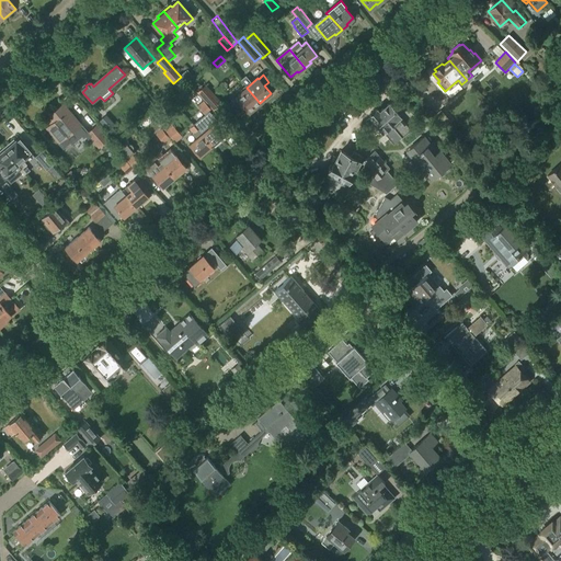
[(213,111),(221,103),(205,84),(197,92),(213,111)]
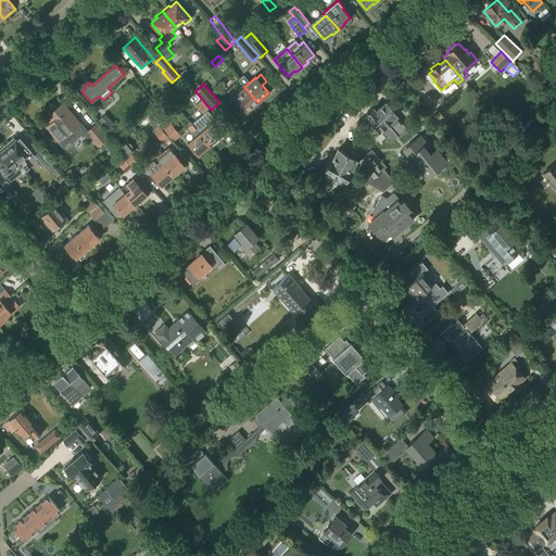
[(247,111),(257,102),(244,87),(234,96),(235,97),(229,101),(239,114),(244,109),(247,111)]
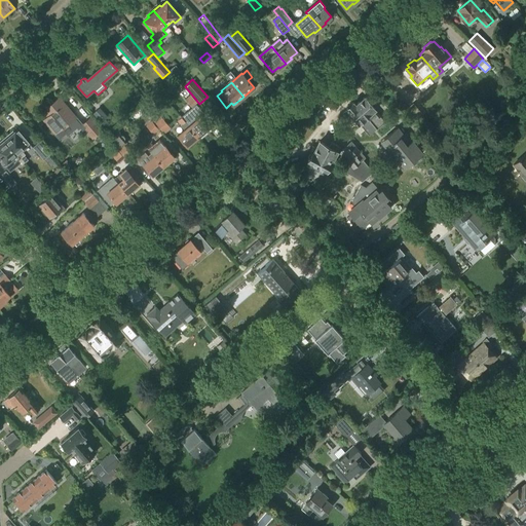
[(185,100),(192,107),(197,103),(190,95),(185,100)]
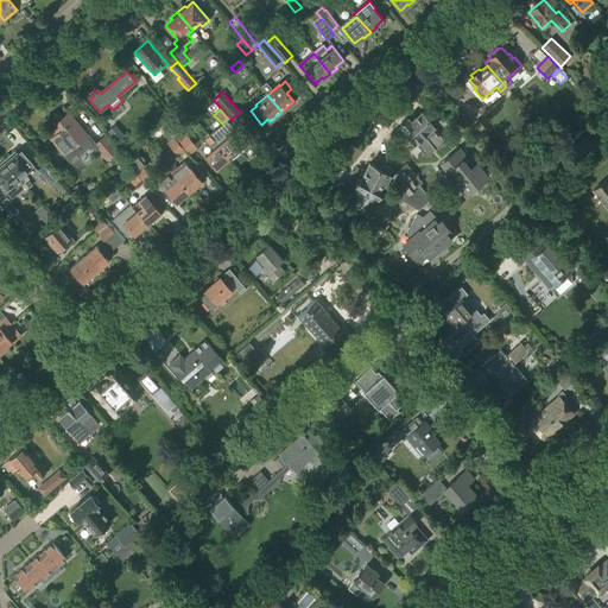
[(80,147),(90,138),(69,113),(52,127),(57,134),(51,139),(58,147),(64,143),(70,150),(77,144),(80,147)]
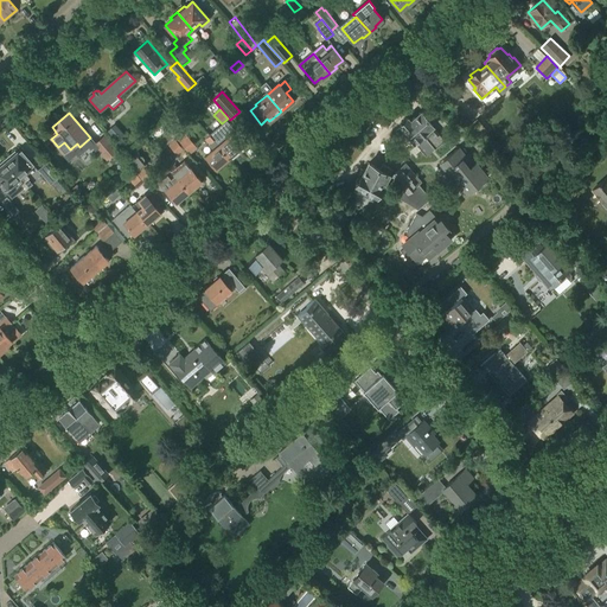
[(400,126),(414,142),(421,136),(425,141),(426,139),(434,149),(445,141),(439,134),(438,135),(430,128),(433,126),(421,113),(410,121),(408,119),(400,126)]
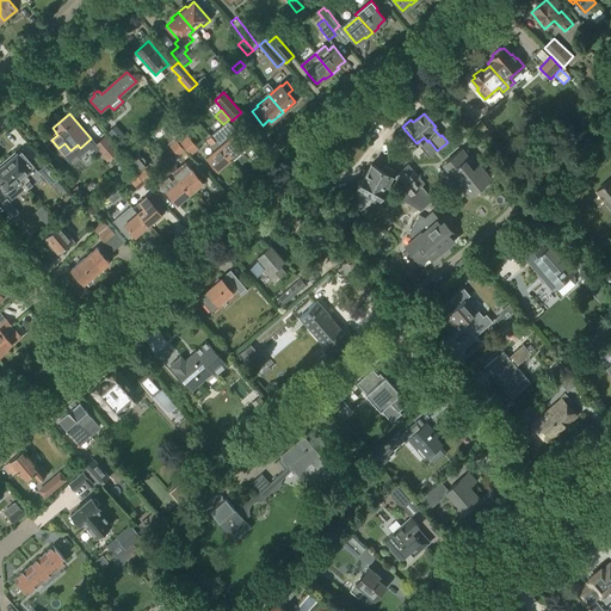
[(481,142),(492,134),(480,119),(473,125),(477,131),(474,134),(481,142)]
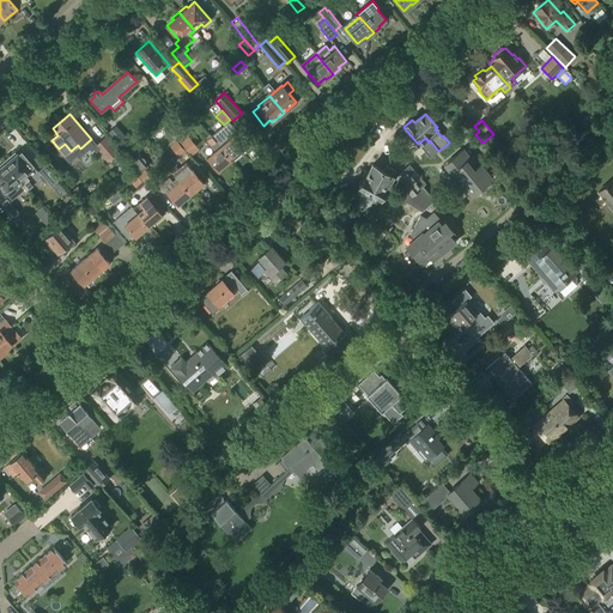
[(465,121),(459,127),(463,133),(471,127),(465,121)]
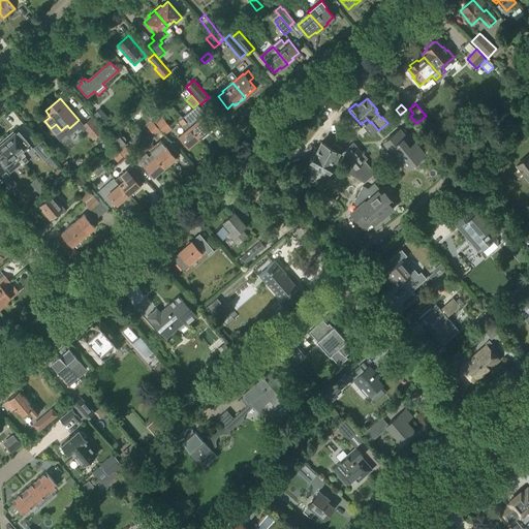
[(186,114),(182,118),(199,137),(211,128),(210,127),(213,124),(205,115),(205,114),(198,106),(194,110),(188,115),(187,114),(186,114)]
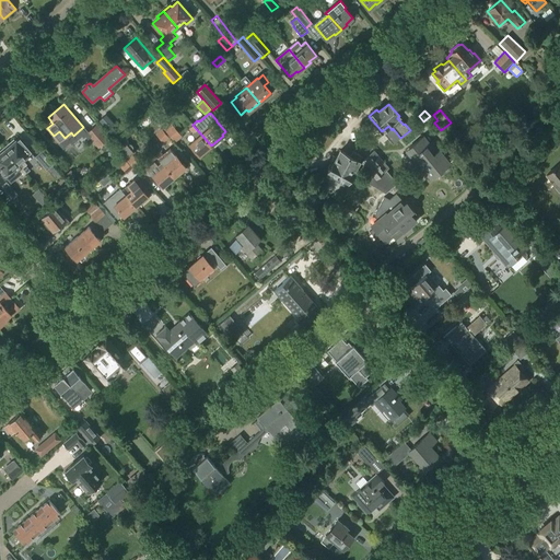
[(175,142),(182,137),(163,114),(155,119),(175,142)]
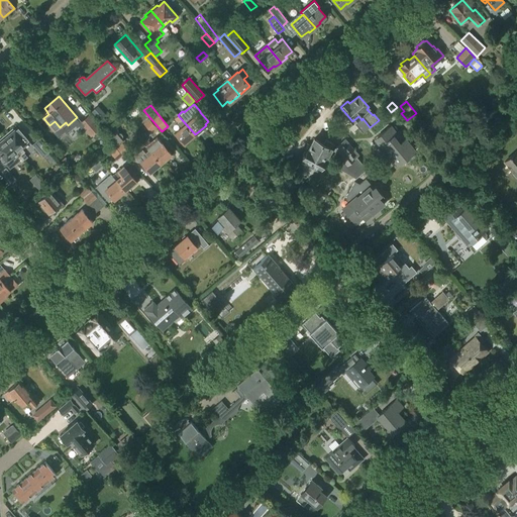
[(98,120),(104,114),(98,107),(92,112),(98,120)]
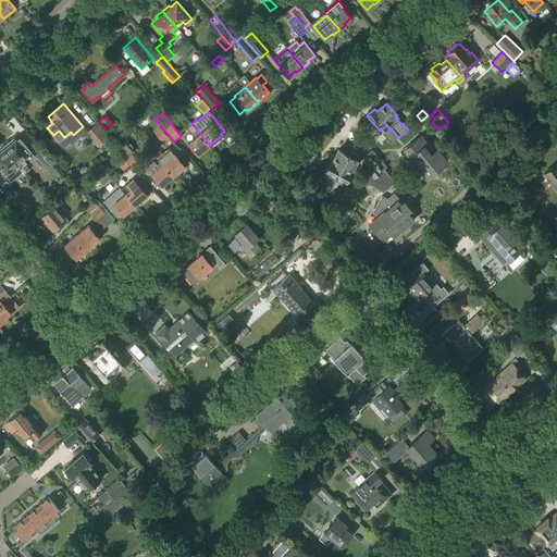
[(198,155),(210,145),(192,124),(190,122),(187,125),(188,127),(192,132),(192,133),(196,137),(188,144),(198,155)]
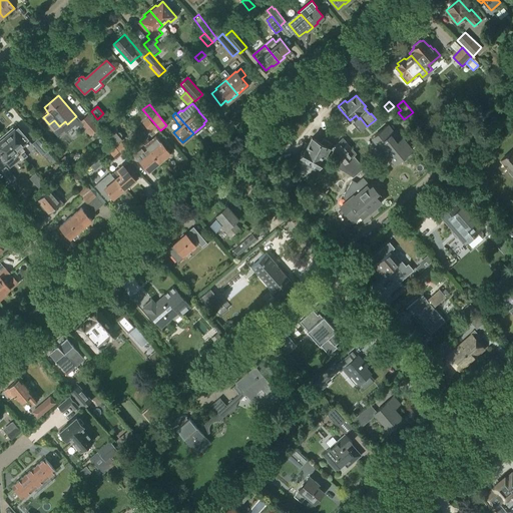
[(89,135),(99,126),(88,114),(78,122),(89,135)]
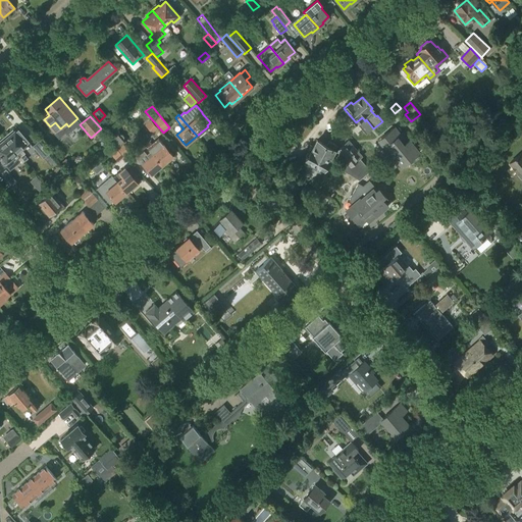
[(152,134),(158,128),(151,120),(145,124),(152,134)]
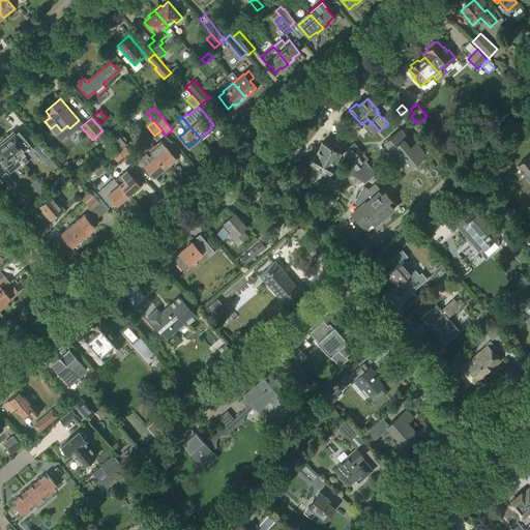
[(24,165),(28,162),(24,157),(25,156),(22,151),(29,145),(24,138),(25,137),(19,129),(4,142),(22,163),(24,165)]
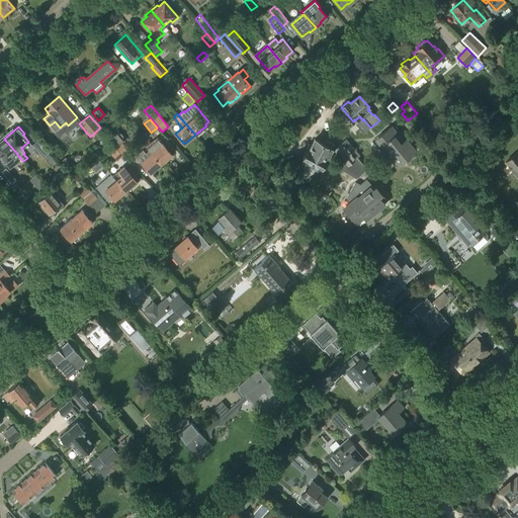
[(399,138),(396,135),(398,134),(392,126),(378,137),(383,144),(380,146),(386,154),(387,153),(398,166),(405,161),(407,164),(413,159),(411,156),(416,151),(407,140),(403,135),(399,138)]
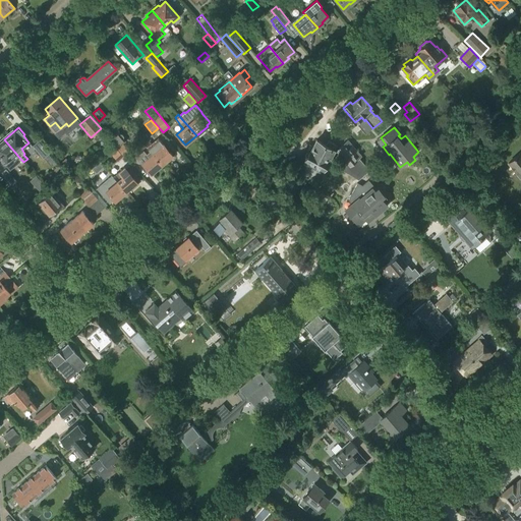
[(120,134),(118,131),(110,138),(117,148),(124,156),(129,152),(122,143),(125,140),(123,138),(123,137),(123,136),(122,134),(121,133),(120,134)]
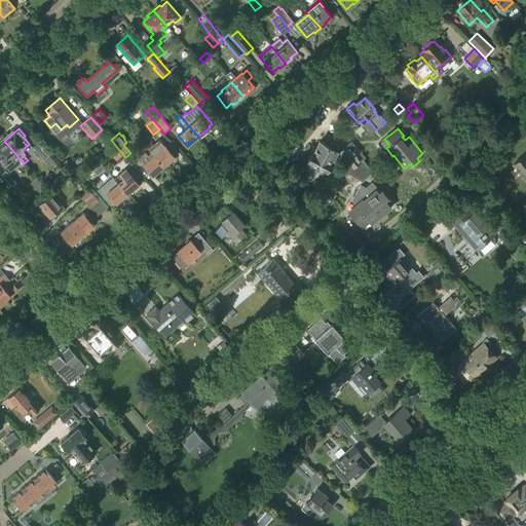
[(22,161),(4,141),(0,144),(0,159),(10,173),(20,164),(21,165),(24,163),(22,161)]
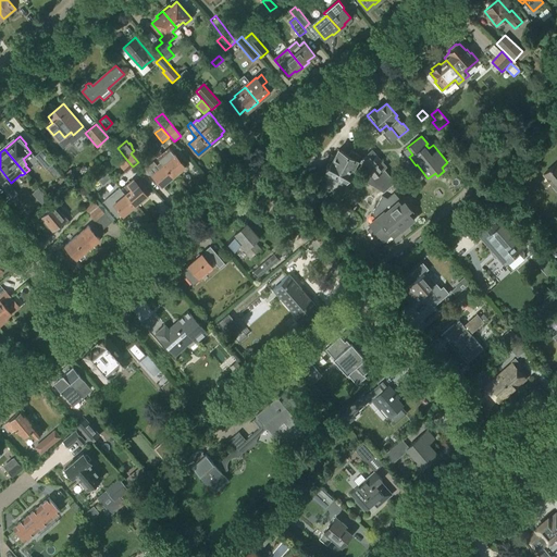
[(174,155),(170,149),(163,156),(159,151),(155,155),(166,168),(173,176),(174,175),(175,176),(181,172),(180,171),(185,166),(175,153),(174,155)]
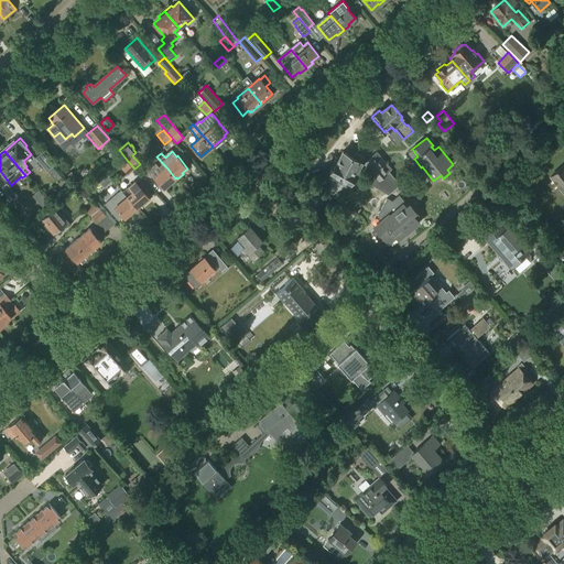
[(46,172),(54,165),(42,152),(35,158),(46,172)]
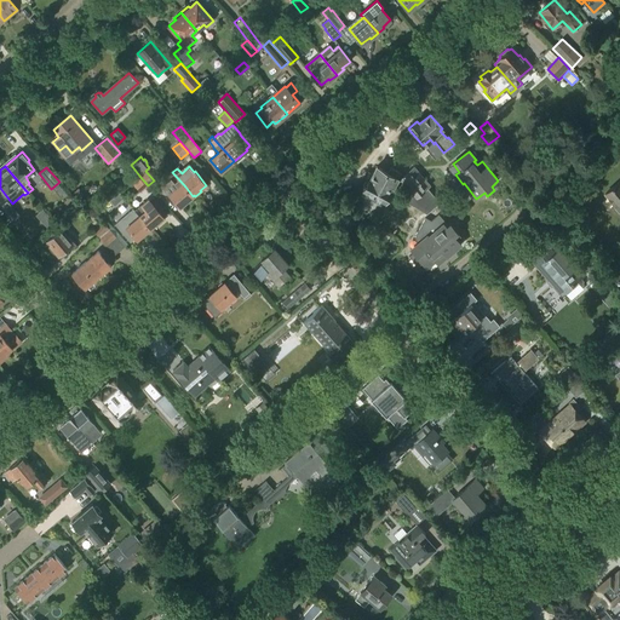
[(388,173),(377,167),(373,174),(369,173),(366,178),(367,179),(362,189),(363,190),(361,195),(383,206),(401,173),(391,168),(388,173)]
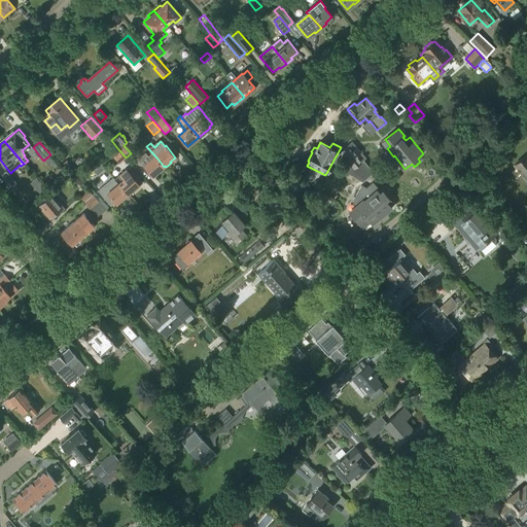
[(164,167),(157,159),(146,146),(143,149),(144,151),(137,157),(143,165),(152,176),(164,167)]
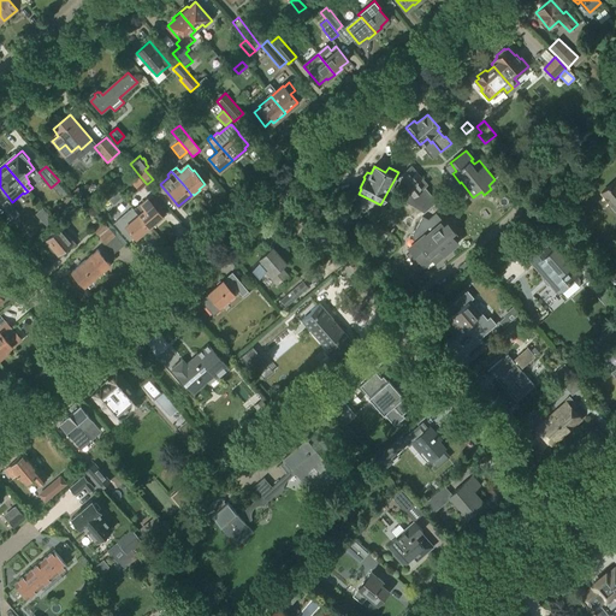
[(407,171),(397,178),(412,194),(409,196),(406,202),(424,213),(437,202),(424,187),(422,188),(416,182),(421,178),(416,172),(413,177),(407,171)]
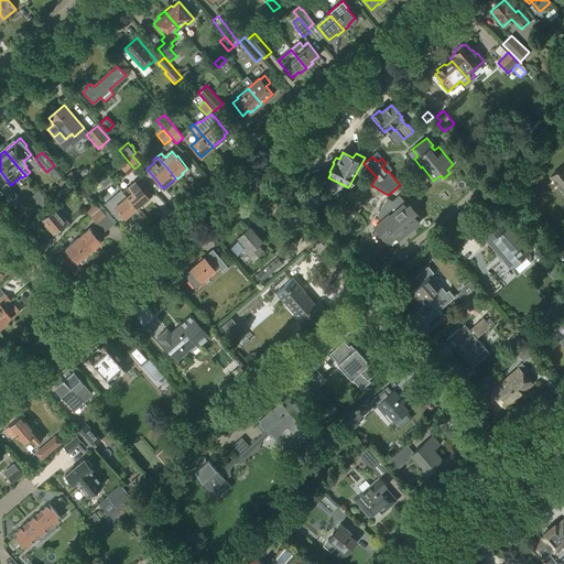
[(128,175),(134,170),(126,161),(119,166),(128,175)]
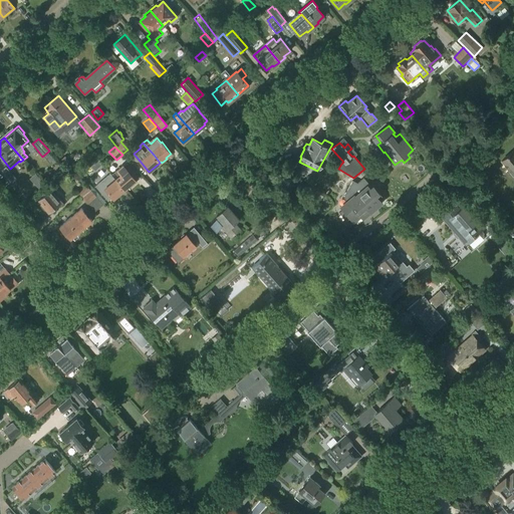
[(513,176),(513,149),(500,161),(513,176)]
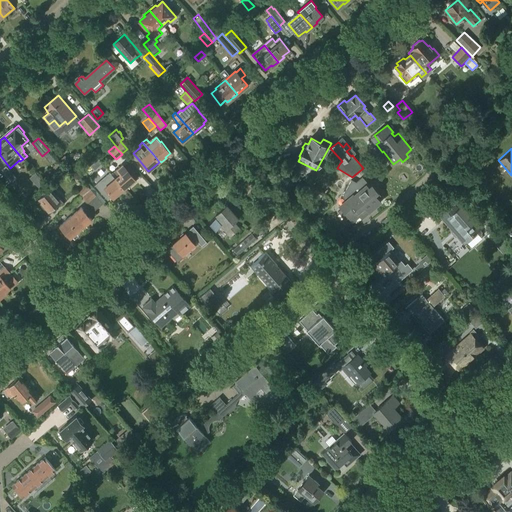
[(64,156),(59,161),(63,166),(69,161),(64,156)]
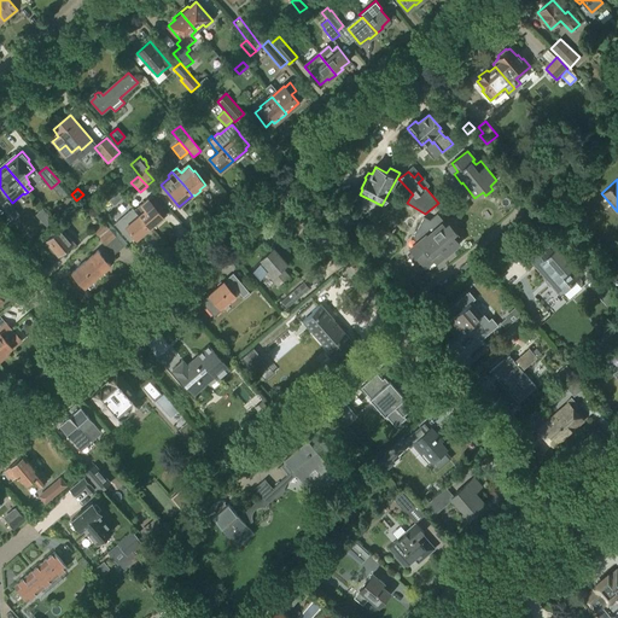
[(157,225),(164,219),(147,198),(134,210),(139,215),(150,228),(156,222),(157,225)]
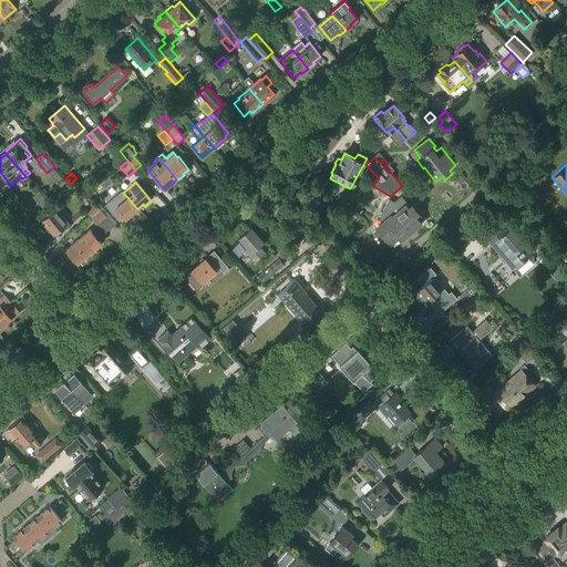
[(13,202),(18,197),(7,185),(1,189),(13,202)]
